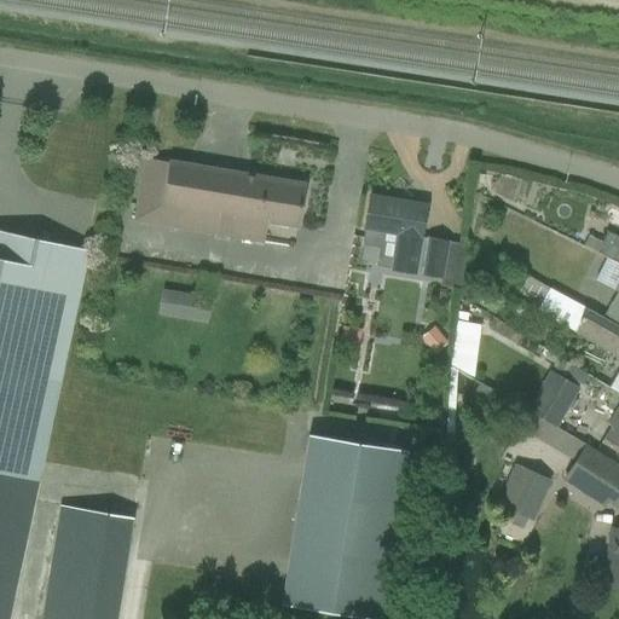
[(136,221),(264,243),(267,221),(298,226),(304,185),(145,158),(136,221)]
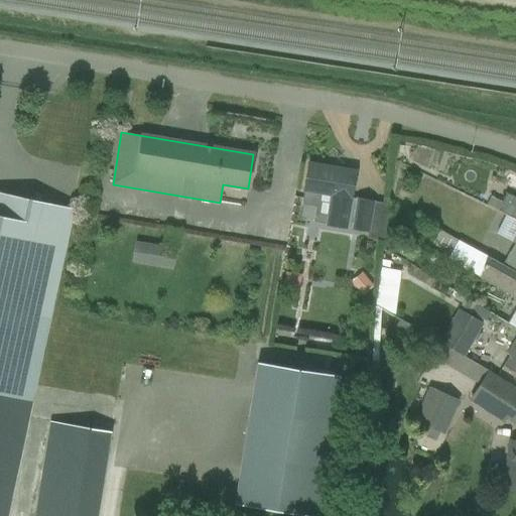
[(326,225),(346,229),(355,171),(308,164),(303,190),(331,196),(326,225)]
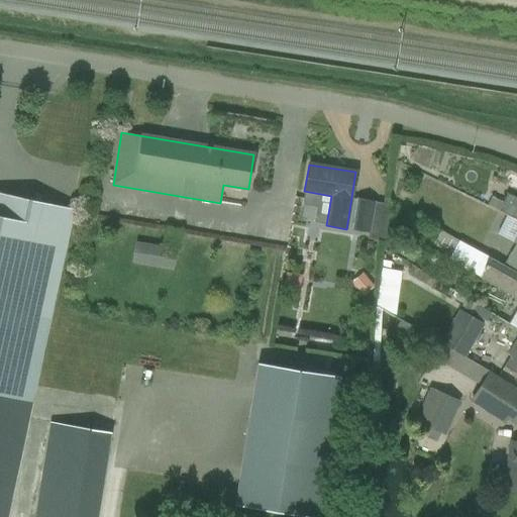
[(0,516),(6,516),(74,210),(0,193),(0,516)]
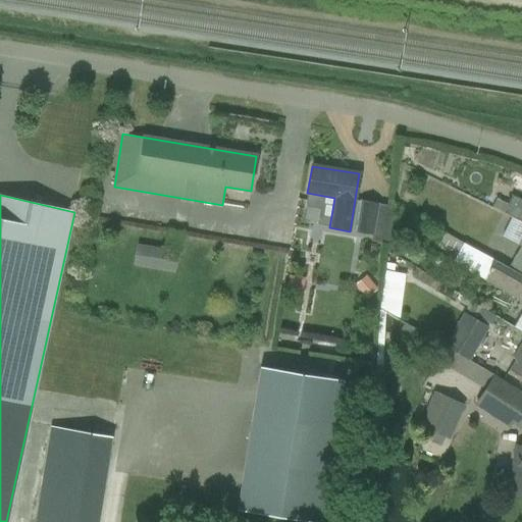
[(496,199),(490,207),(504,213),(508,205),(496,199)]
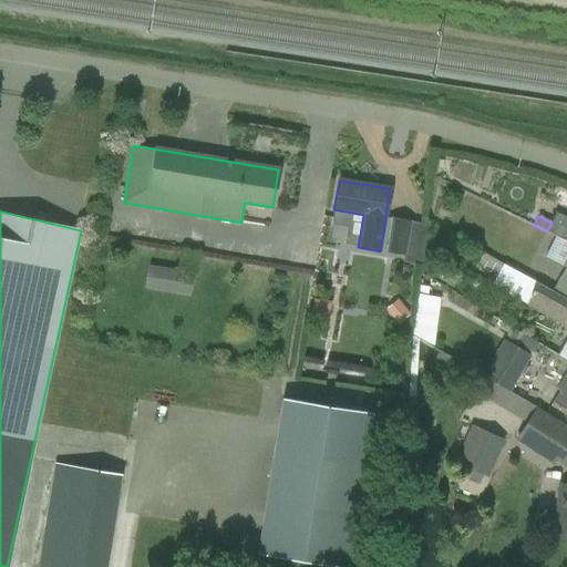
[(387,251),(404,255),(410,222),(392,219),(387,251)]
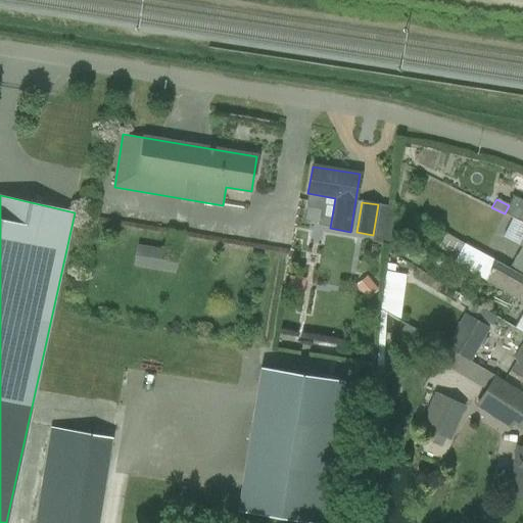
[(443,233),(438,240),(461,252),(455,264),(485,281),(495,262),(443,232),(443,233)]
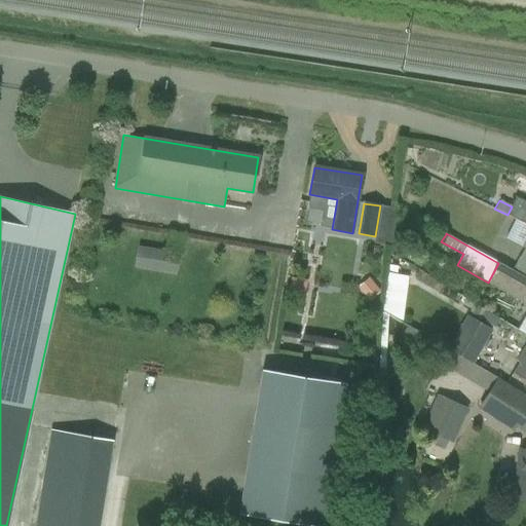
[(525,243),(524,248),(512,270),(525,278),(525,243)]
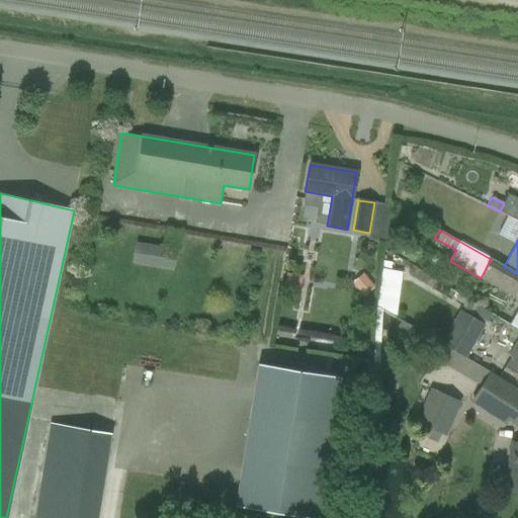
[(180,248),(135,241),(131,265),(176,273),(180,248)]
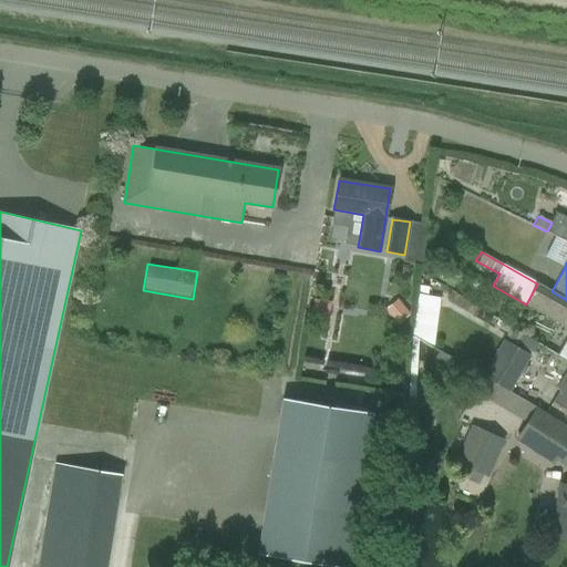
[(537,284),(526,305),(566,328),(566,300),(552,291),(537,284)]
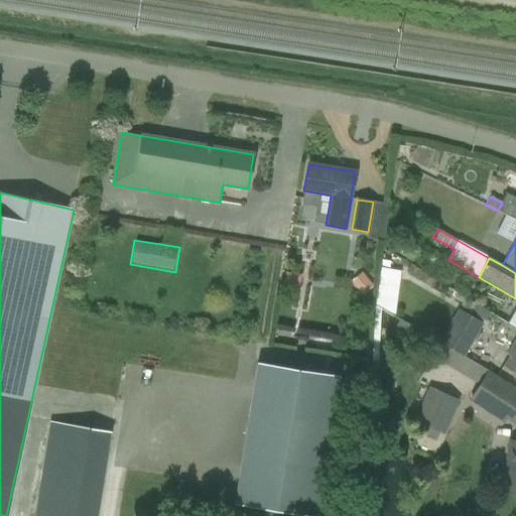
[(375,304),(393,315),(399,272),(379,268),(375,304)]
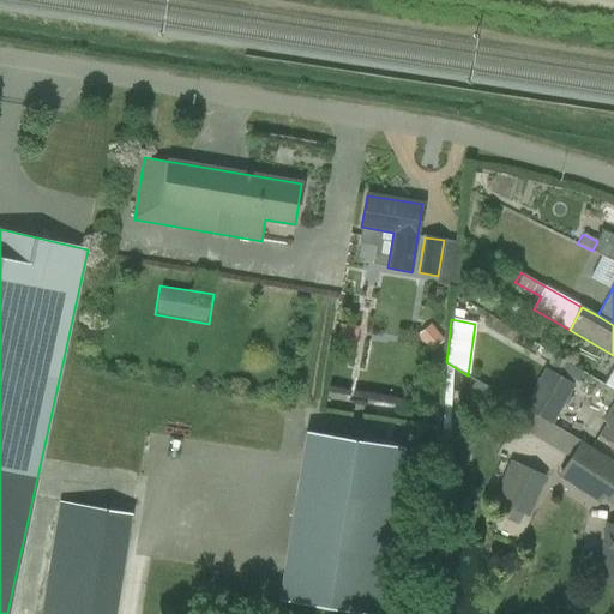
[(339,324),(337,342),(355,345),(357,327),(339,324)]
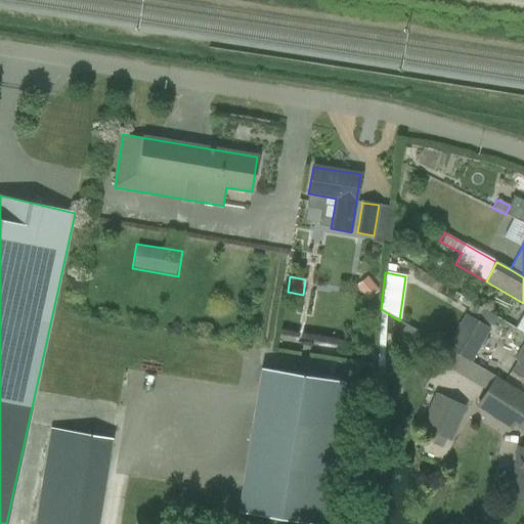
[(366,277),(355,287),(366,300),(378,291),(366,277)]
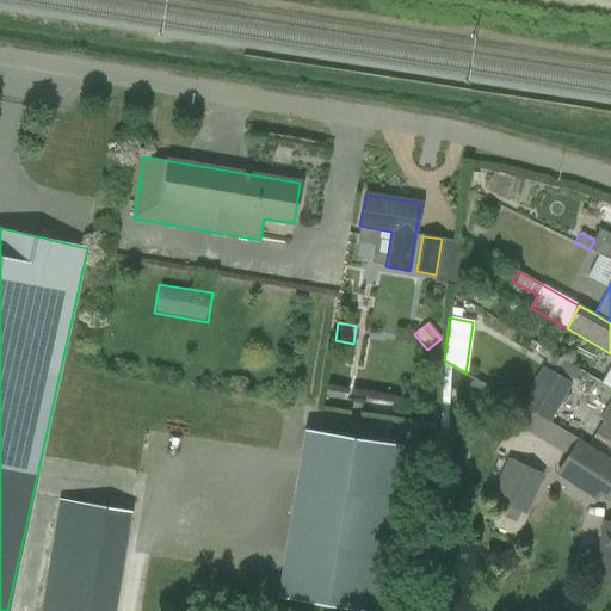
[(520,406),(550,424),(572,383),(542,366),(520,406)]
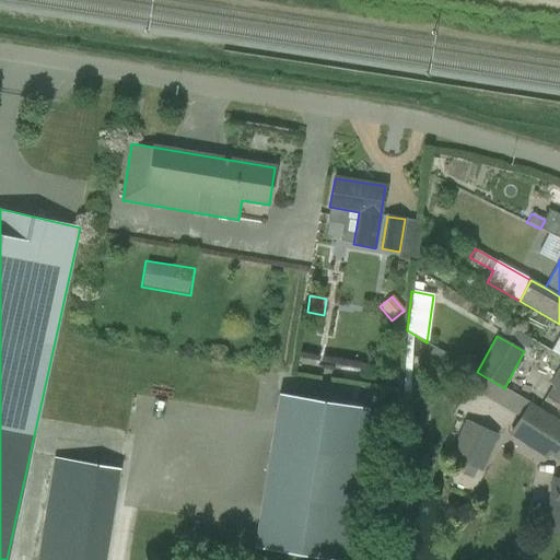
[(557,407),(559,408),(559,365),(549,385),(552,386),(546,398),(558,406),(557,407)]
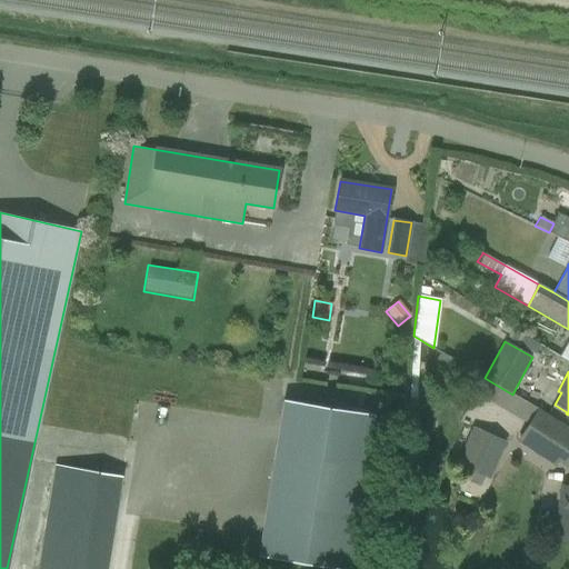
[(556,460),(567,467),(568,463),(568,431),(511,396),(512,395),(485,378),(476,393),(528,423),(518,440),(555,462),(556,460)]
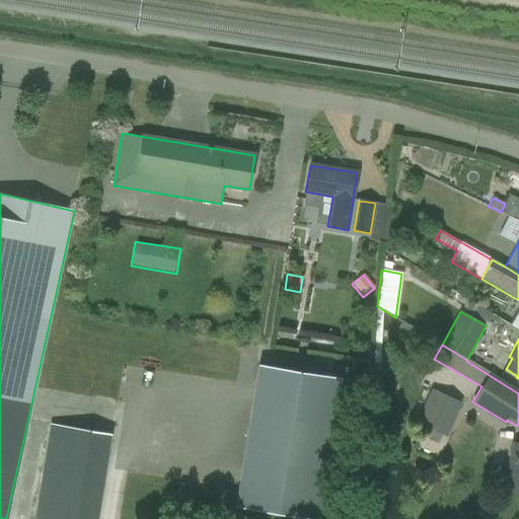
[(318,518),(341,378),(257,365),(234,508),(306,518),(318,518)]
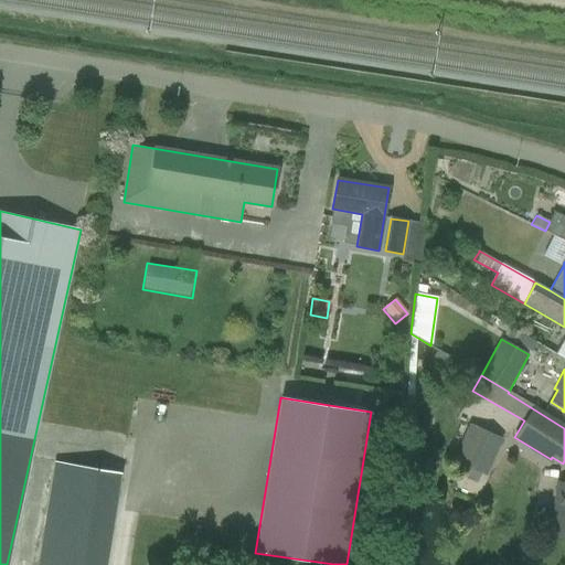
[(454,460),(486,475),(500,439),(469,425),(454,460)]
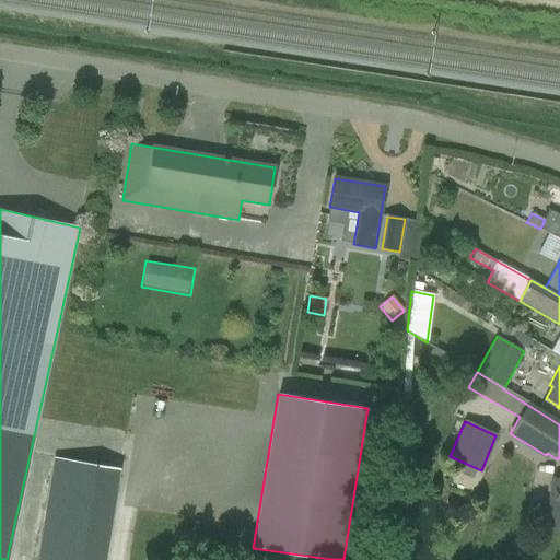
[(400,454),(397,457),(398,463),(404,464),(407,461),(406,455),(400,454)]
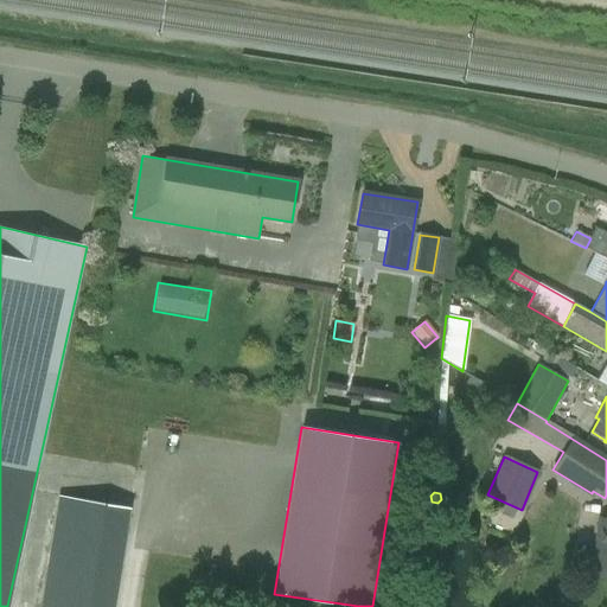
[(40,606),(112,606),(128,508),(59,496),(40,606)]
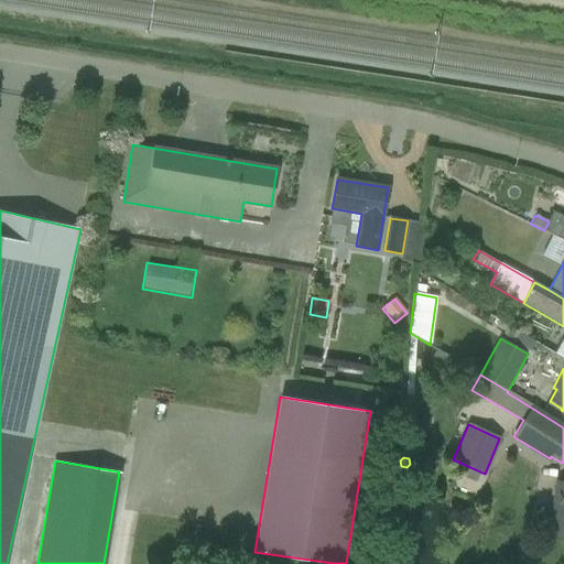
[(553,531),(563,532),(563,483),(557,483),(553,512),(555,513),(553,531)]
